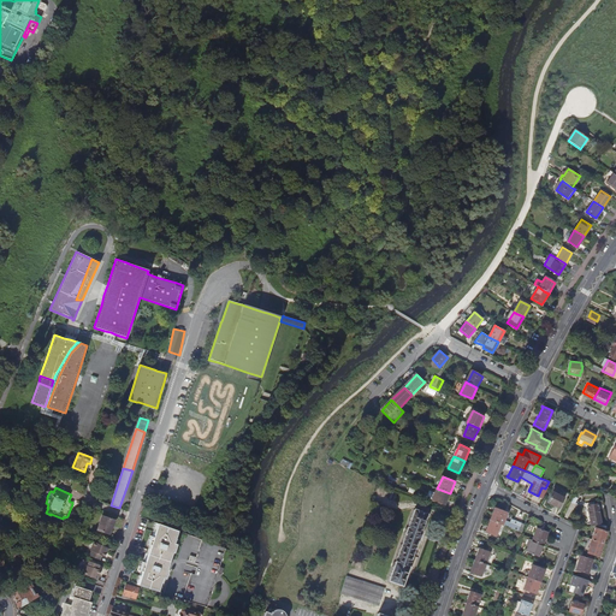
[(450,493),(437,489),(432,499),(445,505),(450,493)]
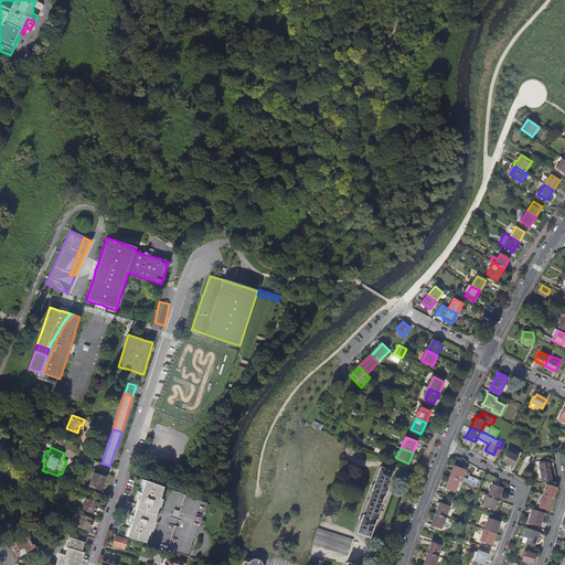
[(502,458),(512,464),(516,455),(507,449),(502,458)]
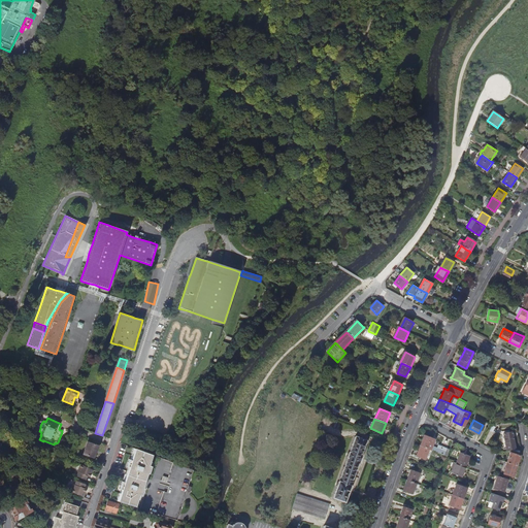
[(504,430),(506,447),(516,446),(514,429),(504,430)]
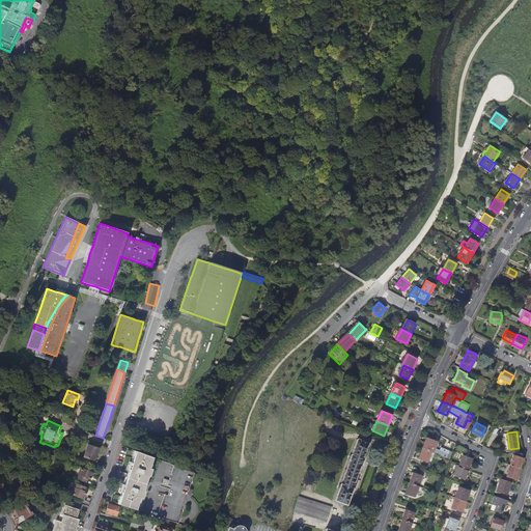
[(357,439),(336,502),(347,505),(353,492),(362,462),(368,443),(357,439)]
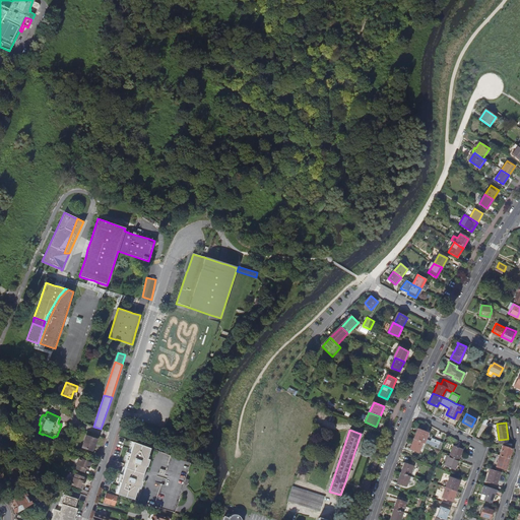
[(414,439),(423,443),(436,449),(438,444),(429,441),(429,443),(424,441),(427,433),(417,430),(414,439)]
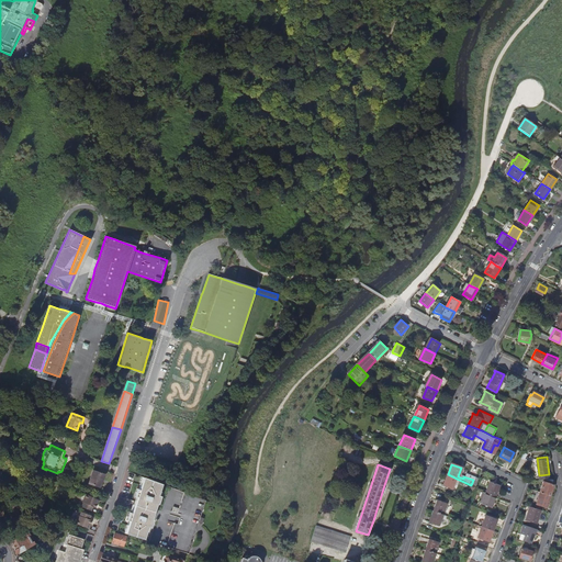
[(104,479),(107,473),(94,469),(89,482),(100,486),(102,479),(104,479)]
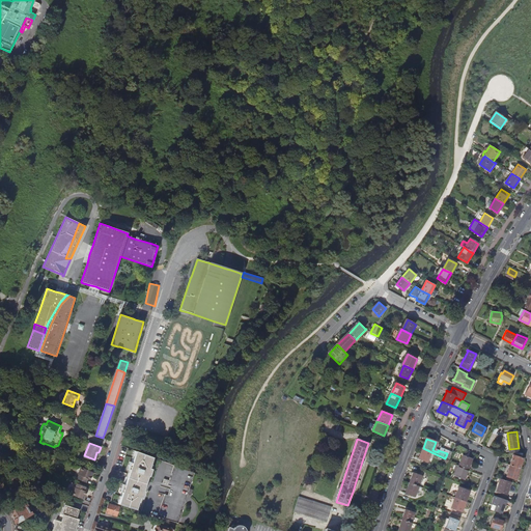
[(431,452),(423,448),(419,458),(427,462),(431,452)]
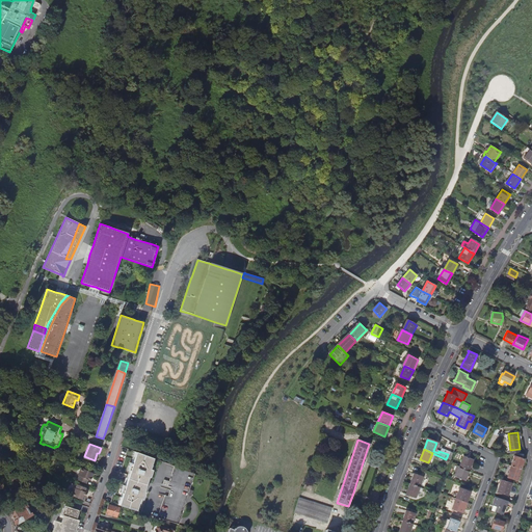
[(149,469),(152,458),(135,452),(128,475),(144,480),(145,477),(148,477),(151,470),(149,469)]
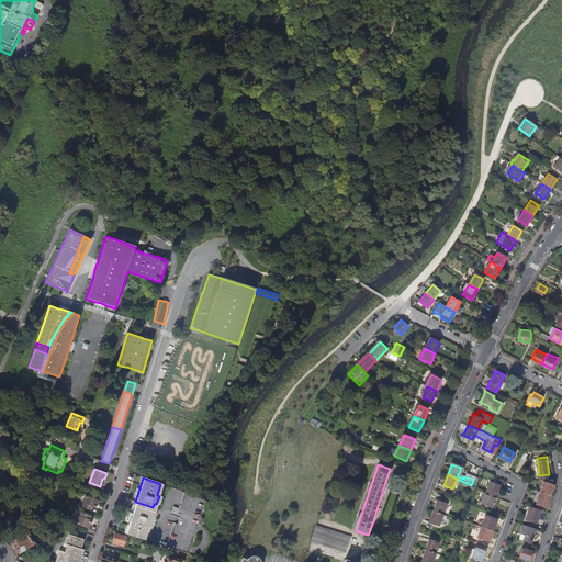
[(539,489),(549,493),(552,482),(542,479),(539,489)]
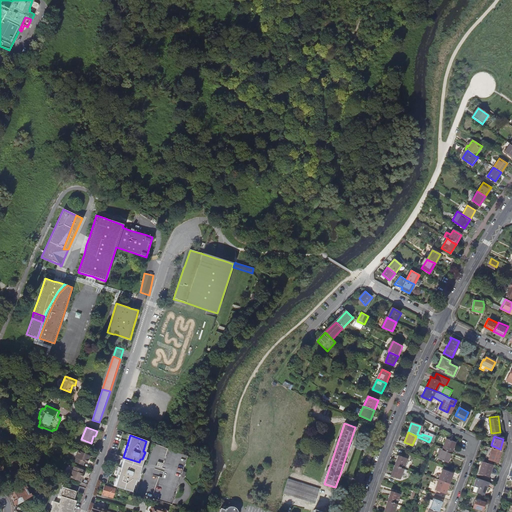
[(442,449),(452,453),(455,443),(446,439),(442,449)]
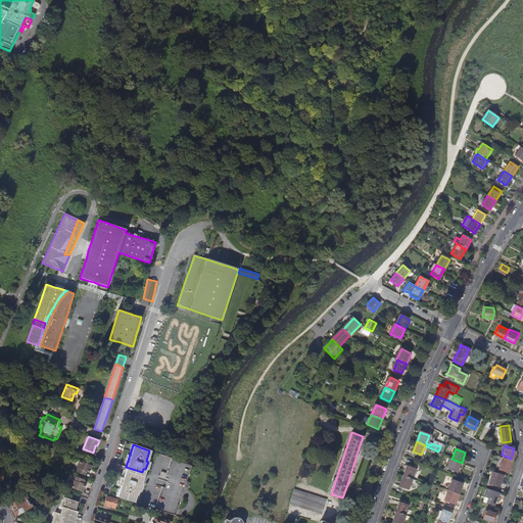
[(511,459),(502,455),(493,453),(492,455),(501,458),(497,466),(508,469),(511,459)]
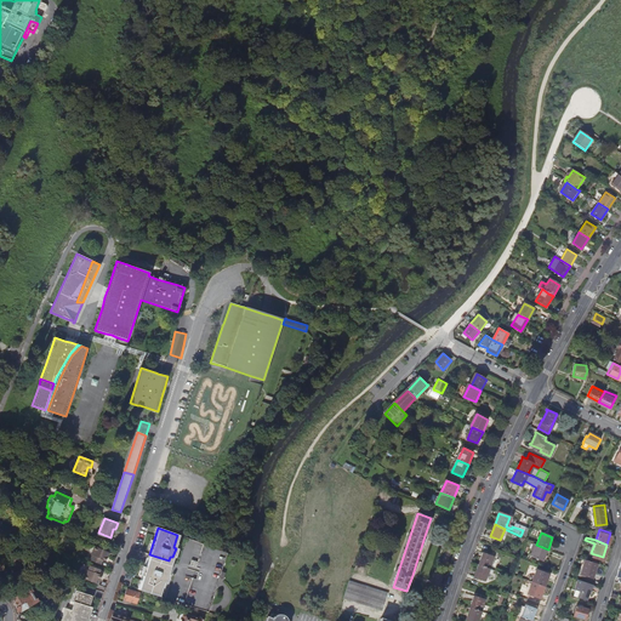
[(227,553),(203,545),(197,563),(195,562),(192,560),(189,567),(193,568),(195,569),(194,573),(198,574),(195,580),(192,579),(183,604),(208,613),(227,553)]
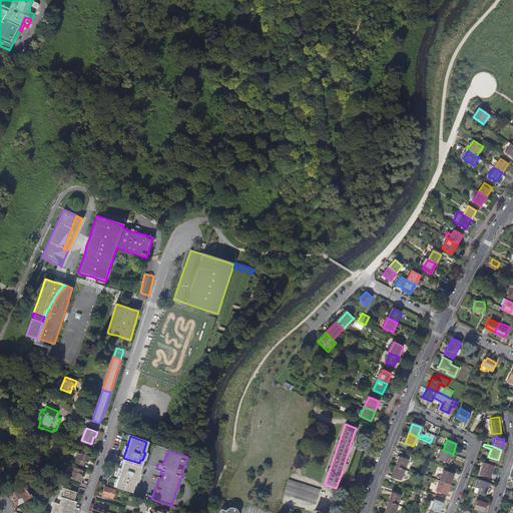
[(453,454),(443,450),(442,454),(440,460),(449,463),(453,454)]
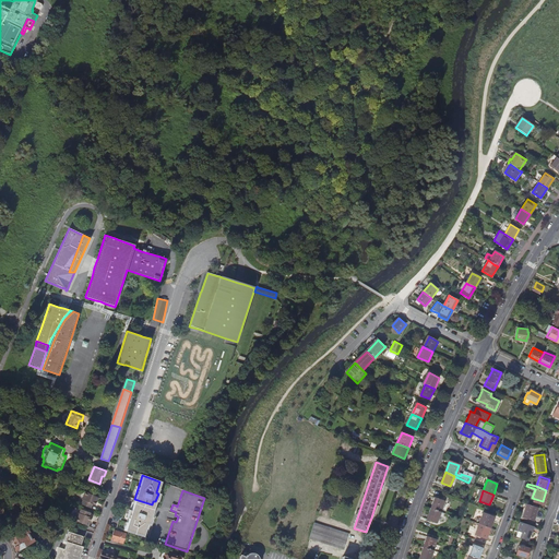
[(96,502),(98,498),(86,492),(82,500),(83,500),(82,504),(91,509),(92,504),(94,501),(96,502)]
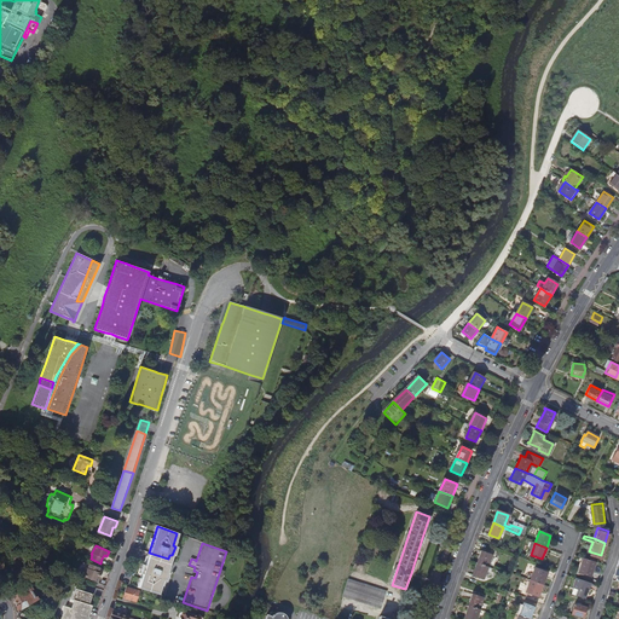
[(476,563),(487,567),(491,555),(481,551),(476,563)]
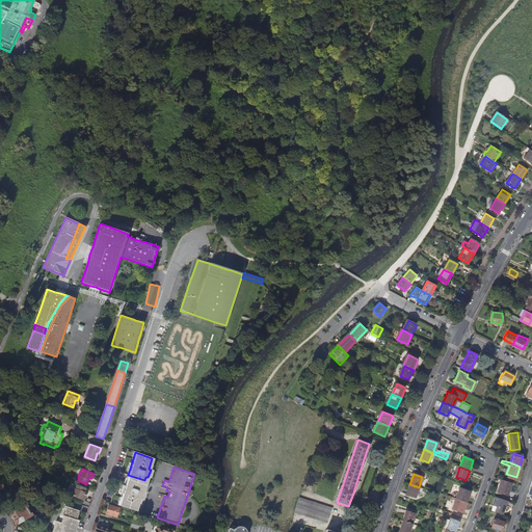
[(20,489),(19,475),(9,475),(10,495),(10,496),(17,495),(17,489),(20,489)]
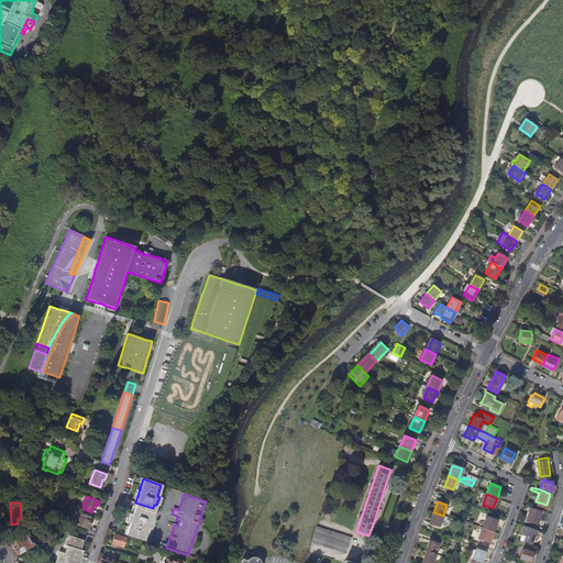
[(527,517),(538,521),(542,508),(530,504),(527,517)]
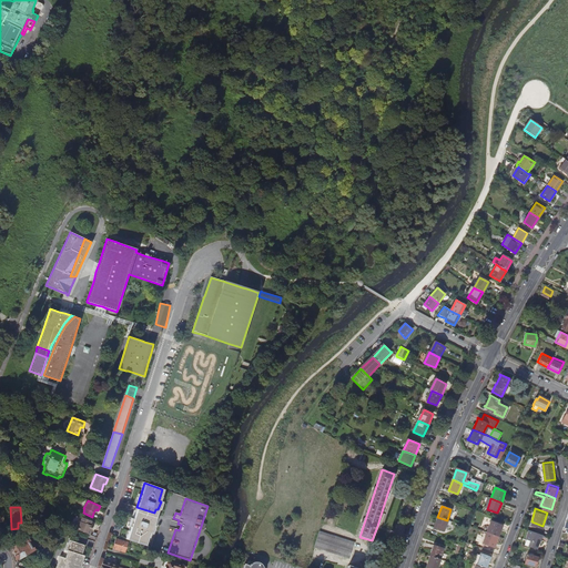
[(152,519),(134,514),(125,539),(140,544),(143,545),(148,533),(150,534),(153,526),(151,525),(152,519)]
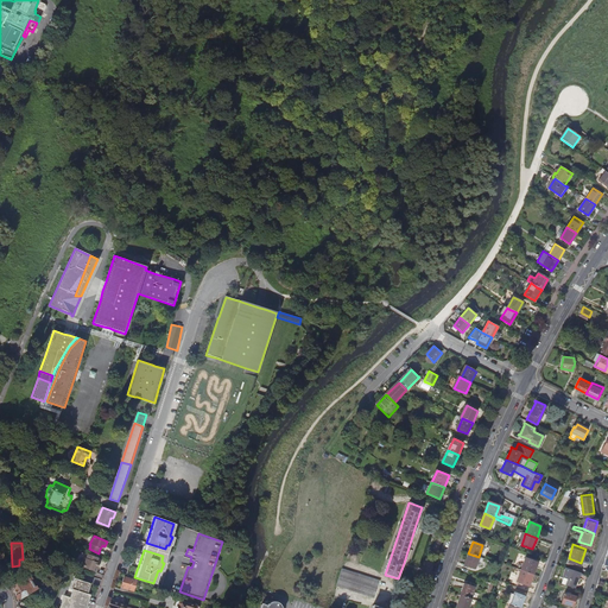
[(86,558),(82,567),(88,569),(96,572),(99,568),(95,565),(96,562),(99,558),(89,553),(87,558),(86,558)]
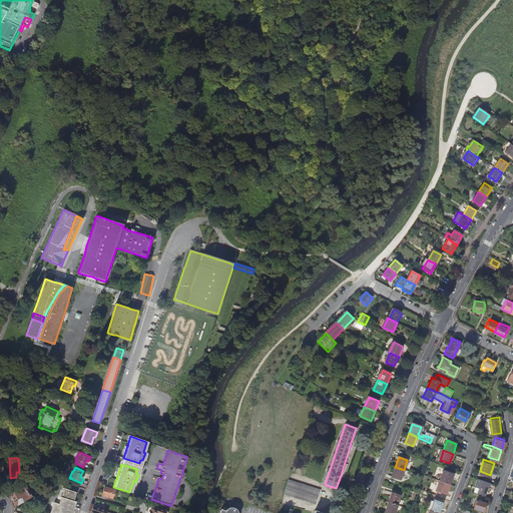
[(404,470),(395,467),(391,476),(400,480),(404,470)]
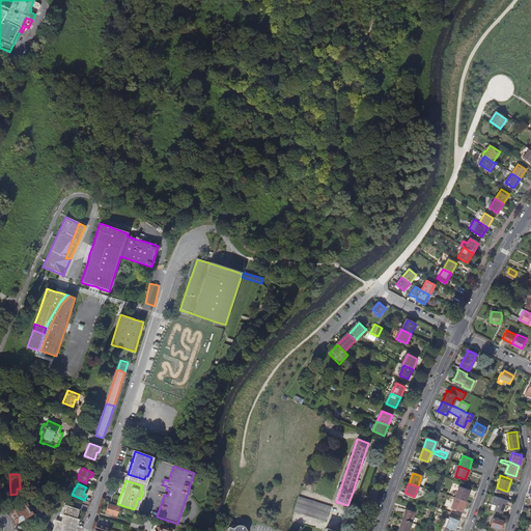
[(456,498),(466,501),(470,492),(460,487),(456,498)]
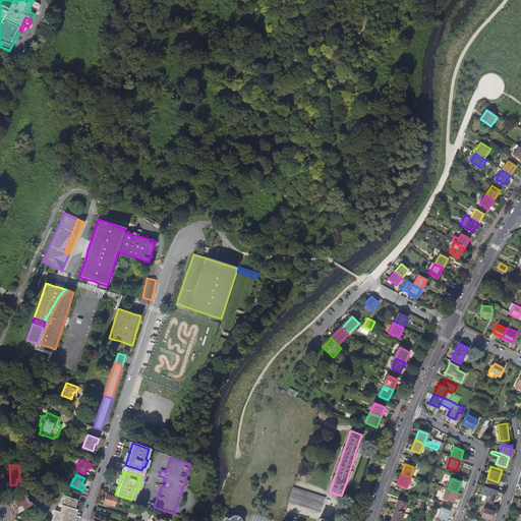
[(497,487),(484,482),(481,491),(485,493),(487,494),(485,499),(491,501),(495,493),(496,493),(497,487)]
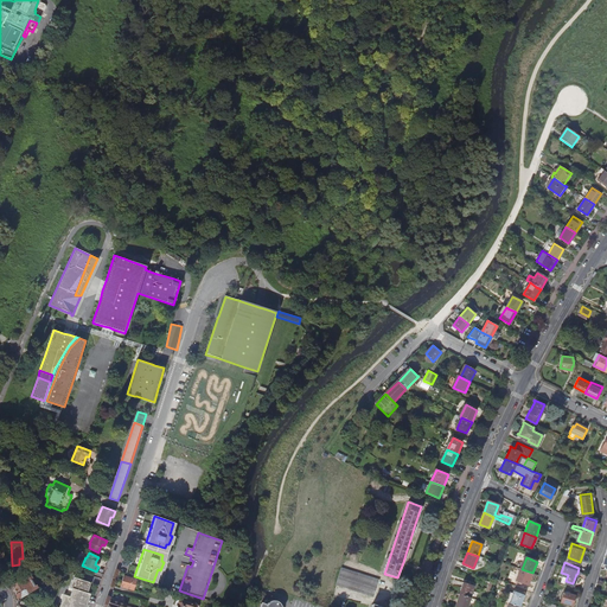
[(353,590),(358,573),(342,568),(336,585),(353,590)]
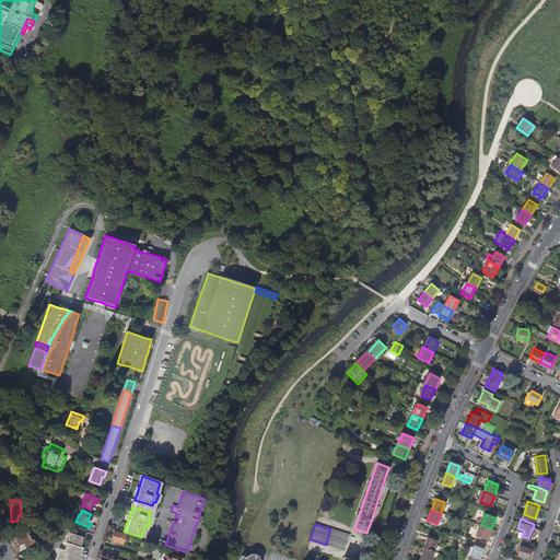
[(491,528),(481,525),(477,536),(487,540),(491,528)]
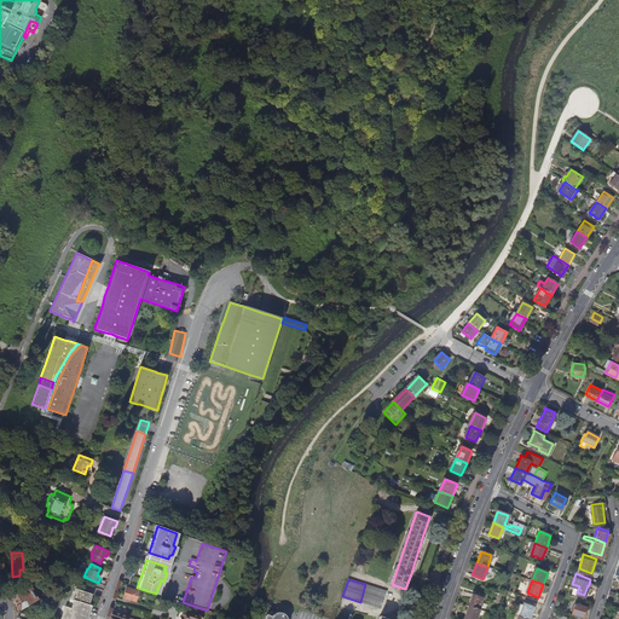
[(365,584),(360,602),(382,608),(387,590),(365,584)]
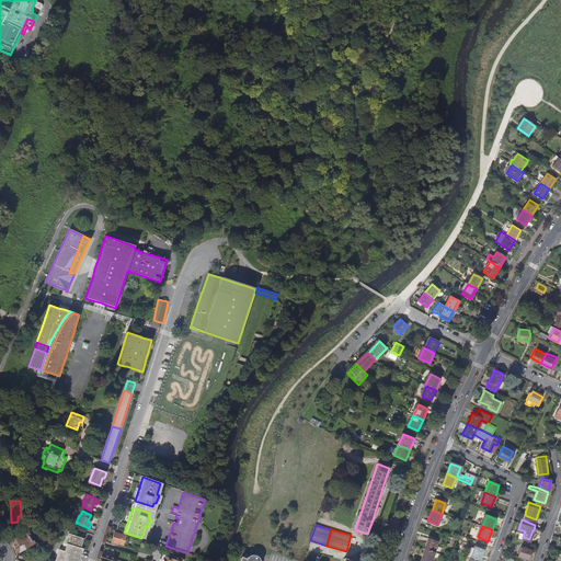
[(15,536),(10,538),(10,539),(12,539),(15,548),(15,550),(16,554),(27,548),(29,550),(34,548),(33,546),(37,544),(32,531),(29,533),(29,531),(23,533),(24,535),(22,536),(21,535),(20,536),(19,535),(15,536)]
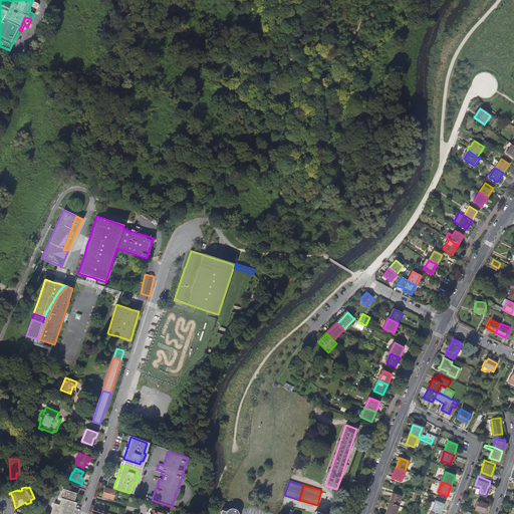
[(77,493),(63,488),(60,497),(61,497),(61,498),(76,503),(76,502),(74,502),(77,493)]
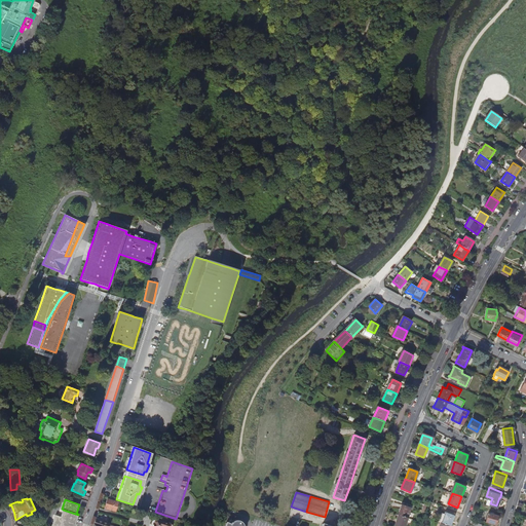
[(107,509),(106,510),(110,511),(110,510),(115,511),(118,502),(107,499),(105,508),(107,509)]
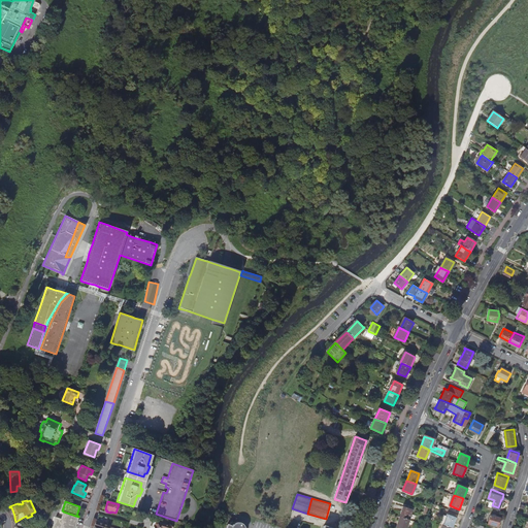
[(400,517),(409,520),(413,509),(403,506),(400,517)]
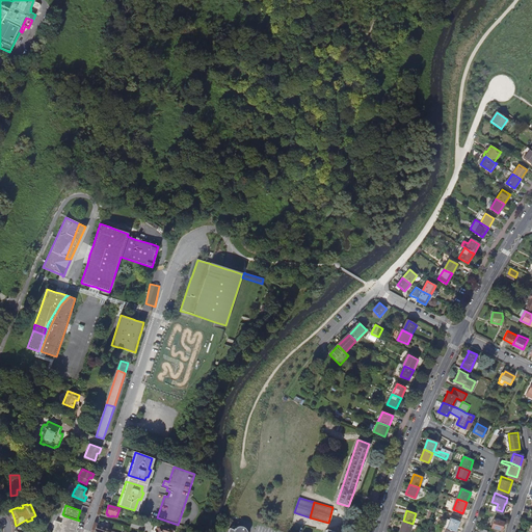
[(75,531),(79,521),(63,515),(62,520),(61,523),(56,522),(53,531),(75,531)]
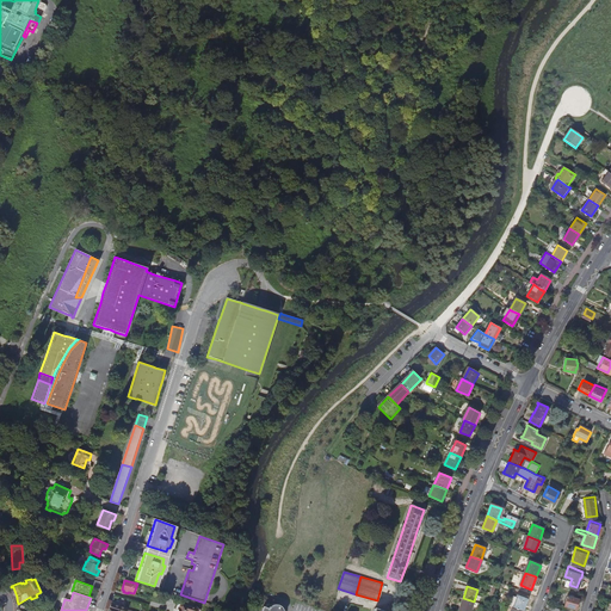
[(574,605),(578,596),(566,592),(562,602),(574,605)]
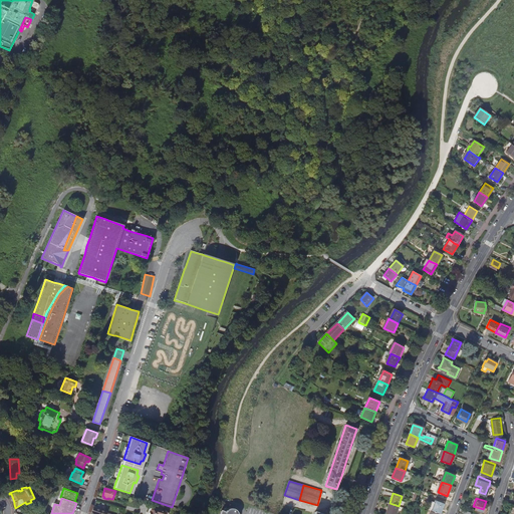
[(432,510),(441,513),(444,503),(436,500),(432,510)]
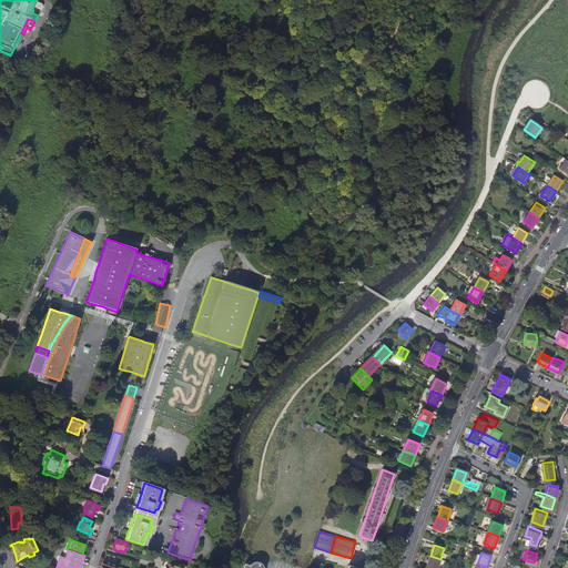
[(436,567),(440,559),(430,556),(426,567),(429,567),(436,567)]
